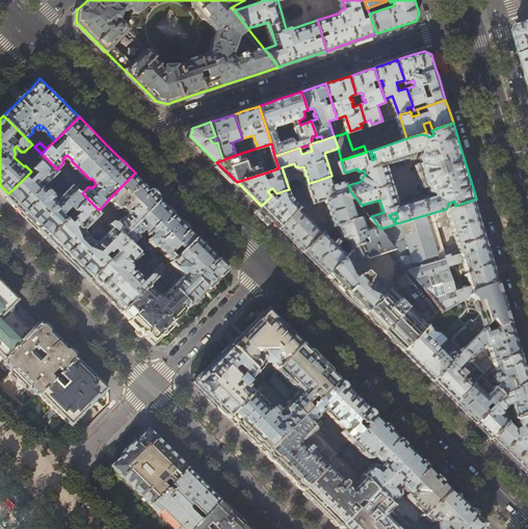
[(57,169),(45,157),(31,172),(8,193),(30,215),(51,235),(69,217),(77,208),(87,199),(82,193),(73,184),(62,194),(61,195),(61,197),(58,200),(53,195),(54,195),(54,194),(54,192),(51,189),(49,189),(48,189),(44,185),(47,182),(48,183),(59,170),(57,169)]
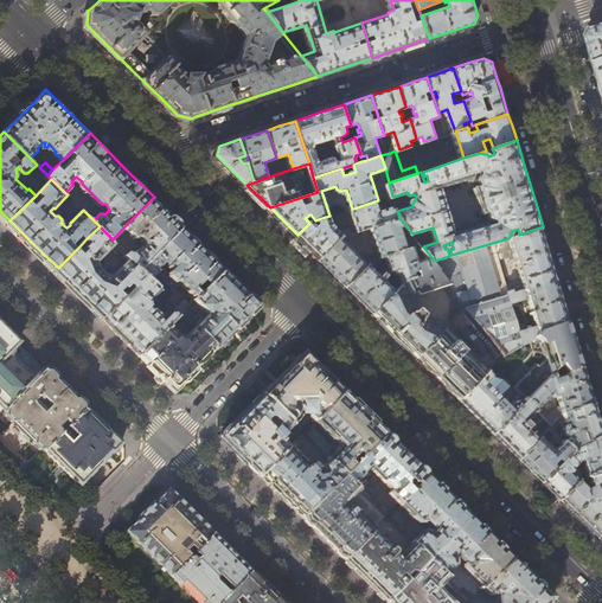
[(170,212),(154,197),(127,224),(135,231),(134,232),(138,237),(140,236),(142,233),(146,238),(146,245),(145,245),(138,248),(138,249),(138,251),(135,252),(129,250),(127,254),(130,257),(142,268),(184,226),(170,212)]
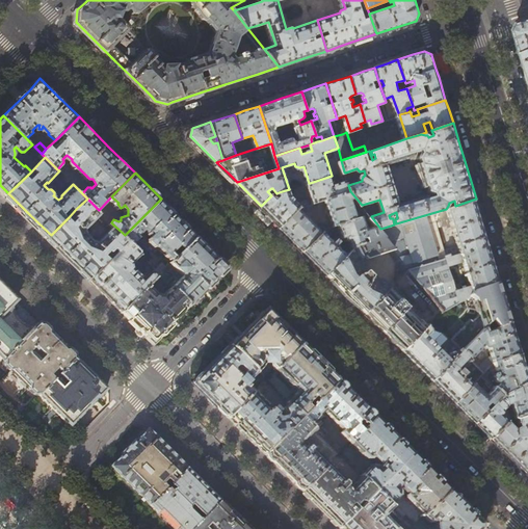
[(59,177),(67,184),(70,181),(62,174),(59,177)]
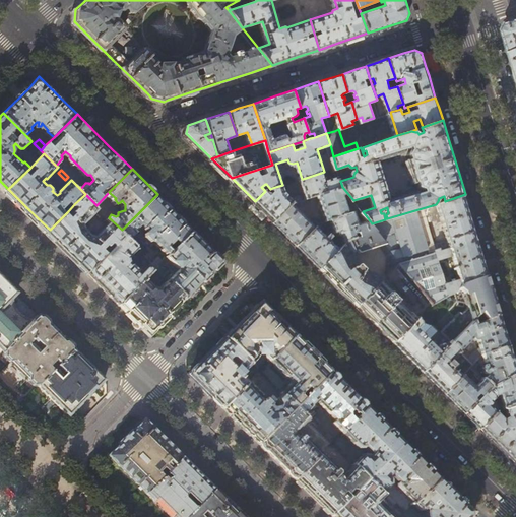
[(324,172),(303,179),(309,197),(320,194),(342,187),(340,181),(339,177),(326,181),(324,172)]
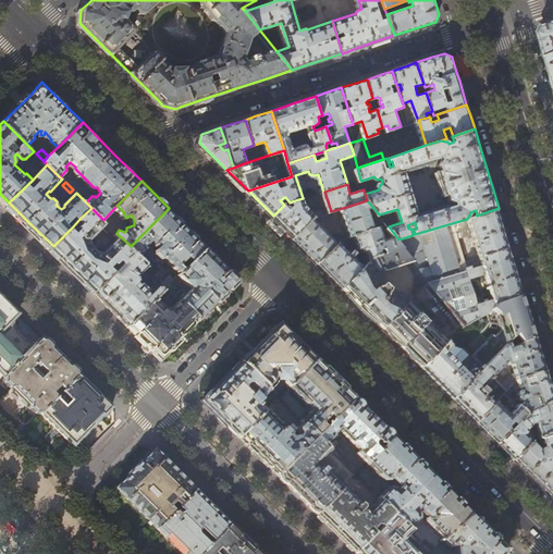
[(303,198),(292,201),(293,205),(289,209),(284,205),(273,216),(283,225),(295,236),(315,217),(316,217),(305,206),(303,198)]
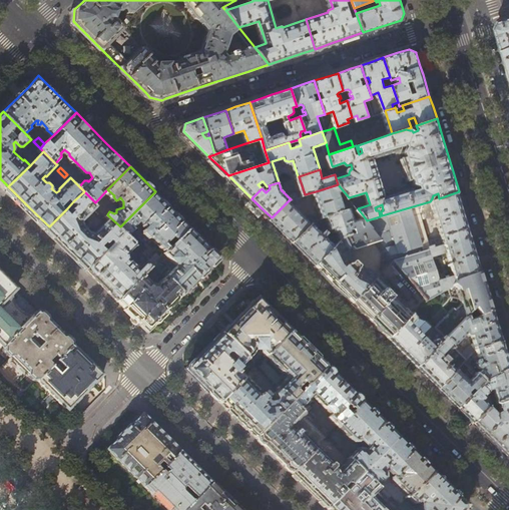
[(343,190),(338,184),(316,191),(324,216),(352,208),(356,206),(351,200),(344,206),(340,192),(343,190)]
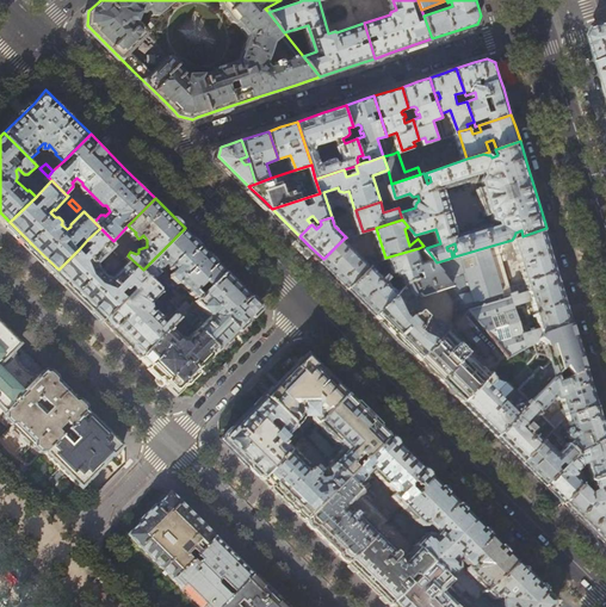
[(100,228),(88,239),(92,242),(87,247),(88,249),(84,254),(79,249),(59,270),(81,293),(106,317),(127,297),(122,292),(128,286),(129,289),(134,284),(137,287),(137,286),(148,276),(143,270),(131,259),(113,277),(109,274),(101,268),(99,262),(117,245),(113,241),(100,228)]
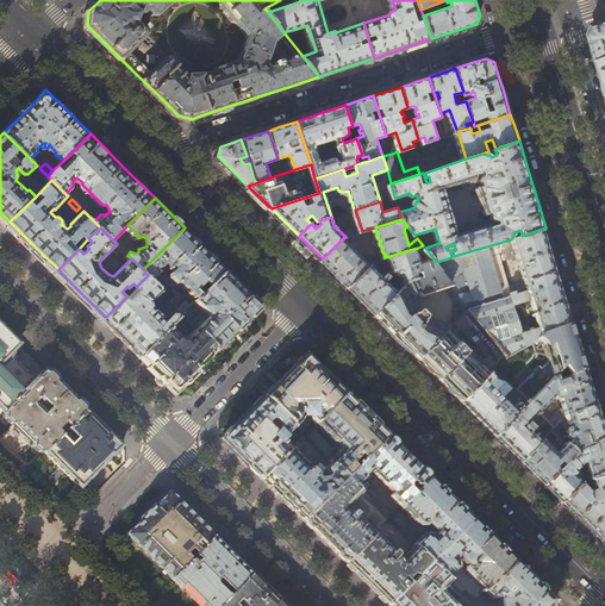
[(205,247),(185,227),(143,269),(148,275),(154,280),(162,272),(162,269),(168,262),(170,264),(175,268),(172,272),(173,275),(179,281),(180,281),(179,282),(182,286),(185,282),(199,297),(226,269),(205,247)]
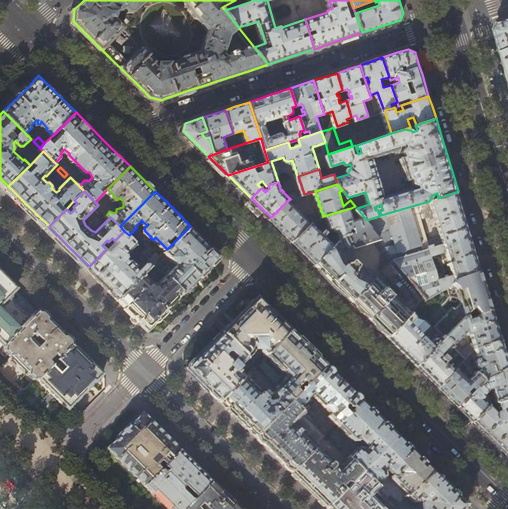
[(464,212),(463,206),(458,191),(438,198),(429,201),(381,215),(379,216),(366,220),(372,227),(397,258),(429,298),(451,286),(459,277),(481,268),(477,253),(464,212)]
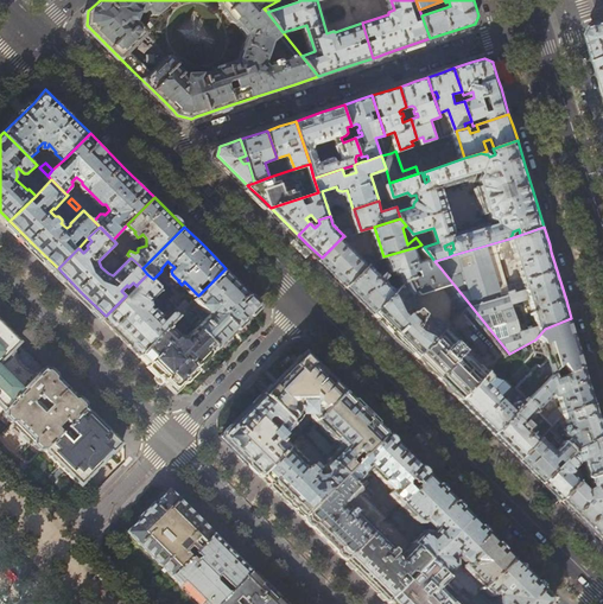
[(353,234),(349,235),(344,236),(343,236),(322,258),(335,272),(349,285),(374,260),(381,258),(380,254),(374,255),(369,255),(366,259),(349,243),(353,234)]
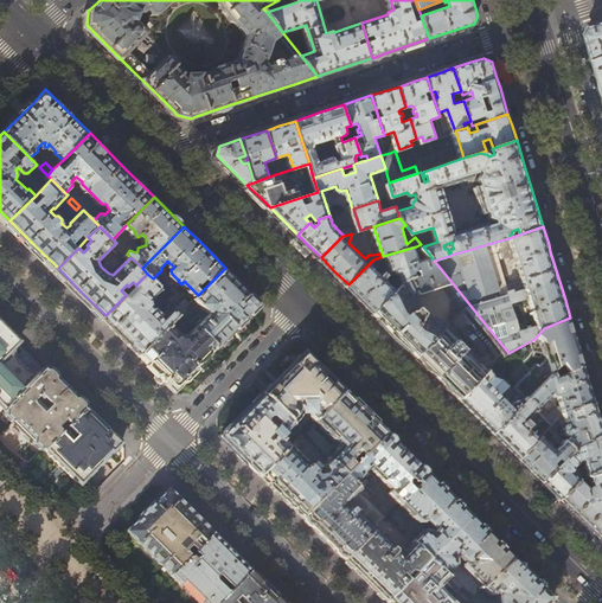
[(416,247),(383,256),(380,257),(373,260),(348,284),(359,296),(376,312),(403,286),(397,280),(392,284),(386,280),(389,276),(385,271),(382,275),(377,270),(390,258),(394,269),(396,269),(397,271),(398,273),(401,273),(402,273),(405,283),(409,280),(416,276),(415,270),(421,269),(423,275),(441,269),(434,261),(430,256),(420,260),(416,247)]
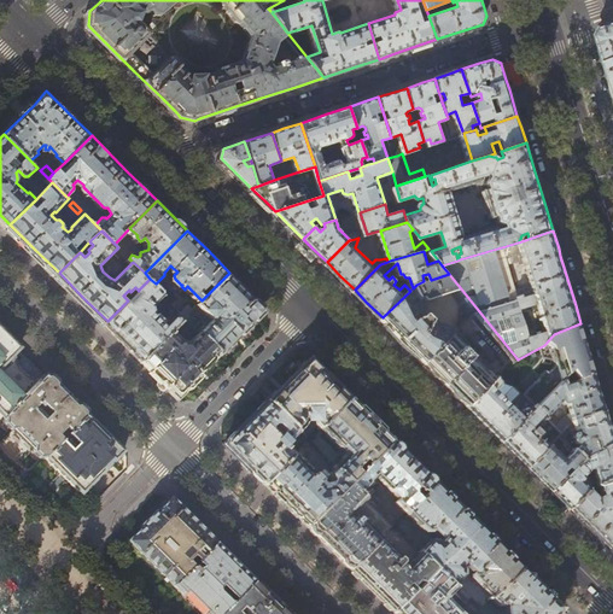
[(249,291),(229,273),(202,300),(199,303),(215,319),(203,331),(223,351),(267,309),(249,291)]
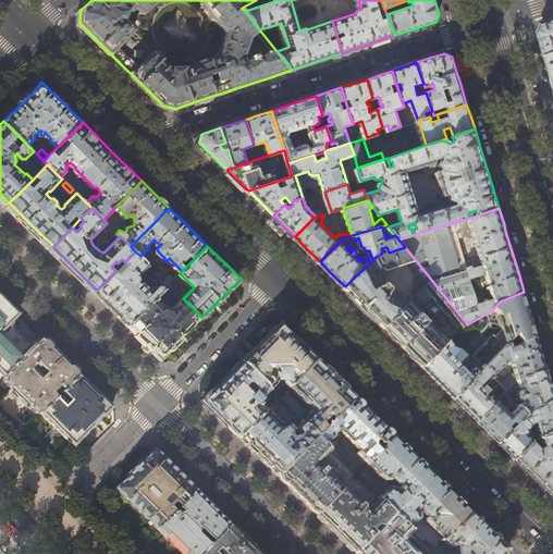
[(382,254),(376,257),(372,260),(370,262),(345,286),(363,304),(384,325),(415,297),(392,286),(389,282),(382,270),(383,267),(386,267),(389,269),(410,262),(421,275),(420,292),(432,281),(405,247),(389,253),(382,254)]
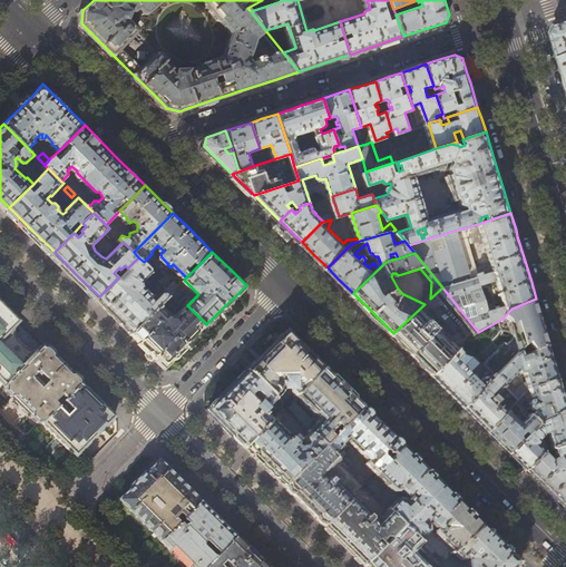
[(144,262),(138,257),(128,267),(130,271),(122,280),(118,277),(99,296),(117,314),(134,331),(160,304),(173,292),(168,287),(168,286),(156,297),(144,285),(144,282),(153,272),(144,262)]
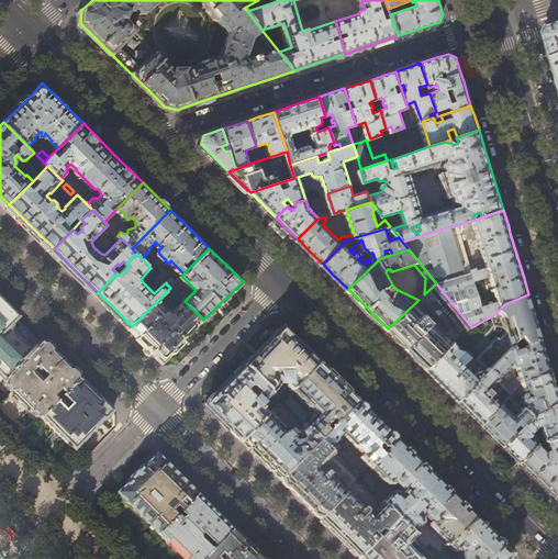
[(175,275),(166,283),(170,288),(179,278),(175,275)]
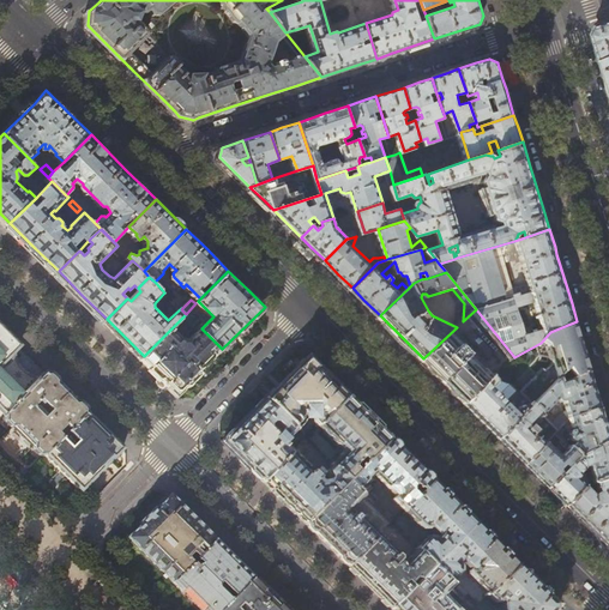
[(476,309),(463,321),(457,327),(423,358),(432,367),(457,392),(468,402),(496,374),(508,361),(514,357),(476,309)]
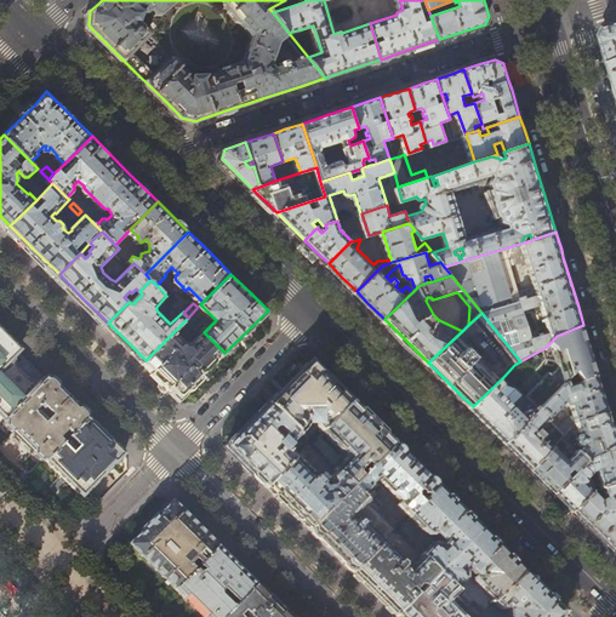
[(20,333),(0,318),(0,407),(9,416),(45,380),(41,377),(36,376),(32,373),(27,370),(24,367),(21,361),(20,355),(17,353),(28,342),(20,333)]
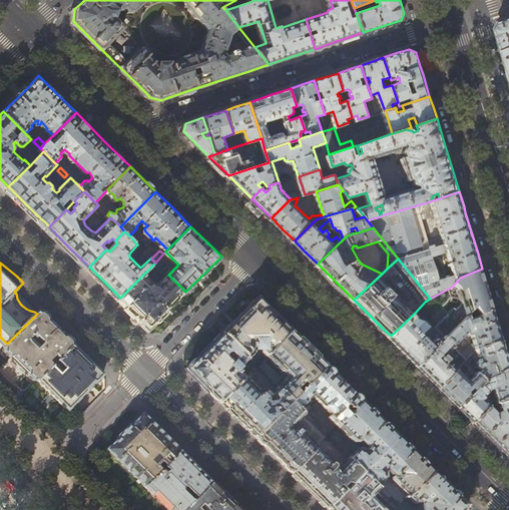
[(486,279),(482,269),(460,278),(452,287),(455,295),(464,297),(468,308),(457,319),(451,313),(438,326),(448,336),(471,313),(479,305),(484,313),(495,309),(492,300),(486,279)]
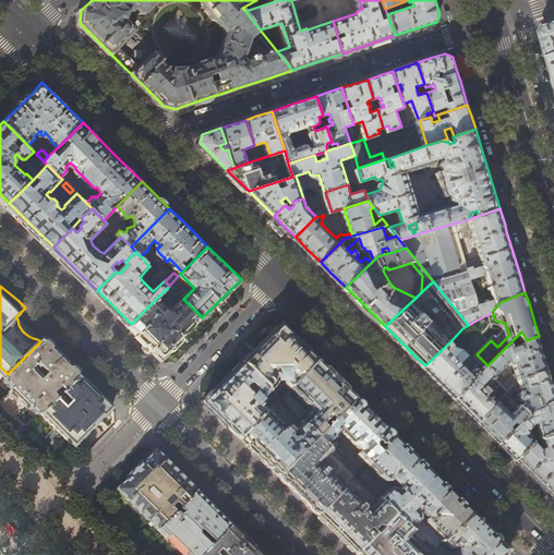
[(171,311),(157,298),(131,324),(146,339),(164,357),(202,317),(183,299),(171,311)]
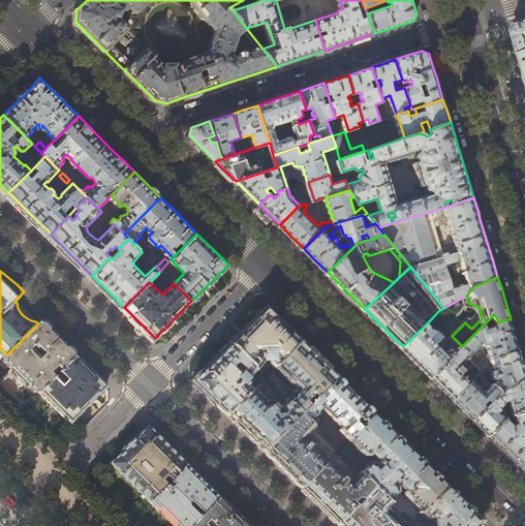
[(245,328),(233,341),(257,367),(265,360),(265,358),(273,359),(273,362),(276,366),(277,365),(303,338),(284,319),(269,304),(245,328)]
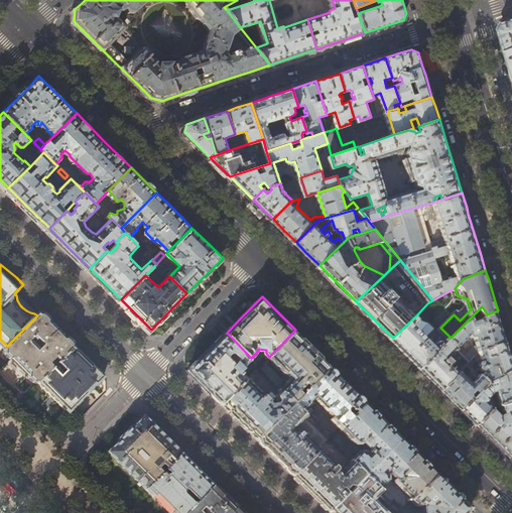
[(45,307),(37,315),(7,346),(8,348),(8,349),(14,355),(15,355),(32,371),(31,372),(38,379),(39,378),(41,380),(79,341),(78,340),(79,338),(73,332),(71,333),(53,315),(54,312),(48,307),(45,307)]
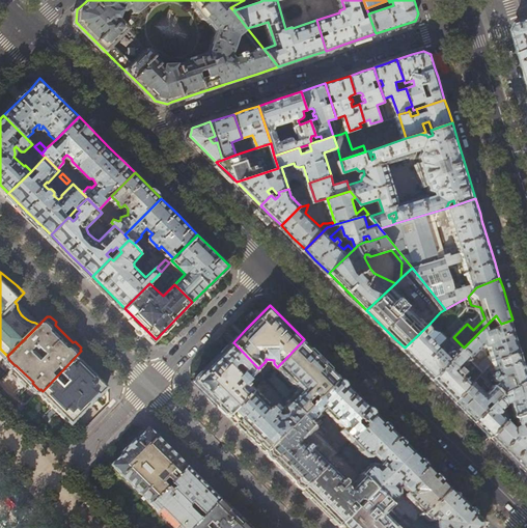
[(517,333),(512,320),(501,324),(489,329),(488,324),(464,348),(472,356),(484,343),(486,344),(487,345),(490,345),(492,353),(494,352),(494,354),(491,355),(480,365),(486,370),(489,367),(491,366),(496,360),(522,352),(518,336),(517,333)]
